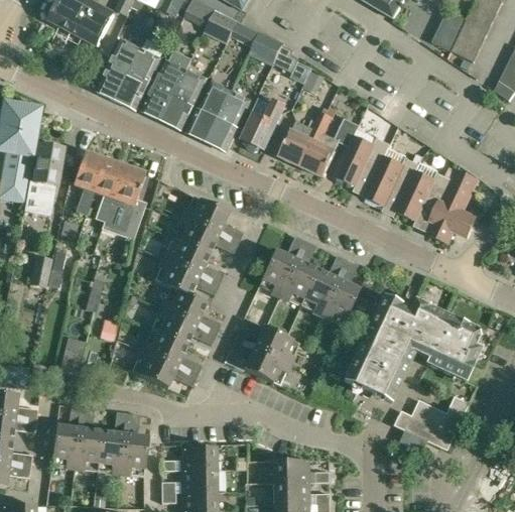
[(98,44),(115,12),(92,0),(60,0),(59,2),(57,1),(50,2),(46,9),(49,18),(98,44)]
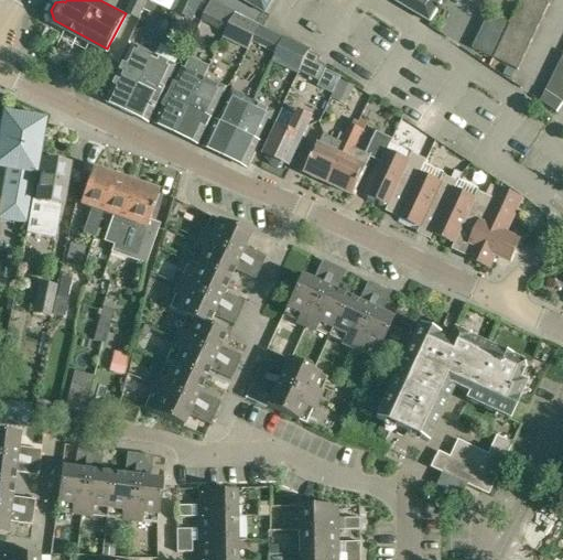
[(131,0),(128,9),(140,15),(147,0),(131,0)]
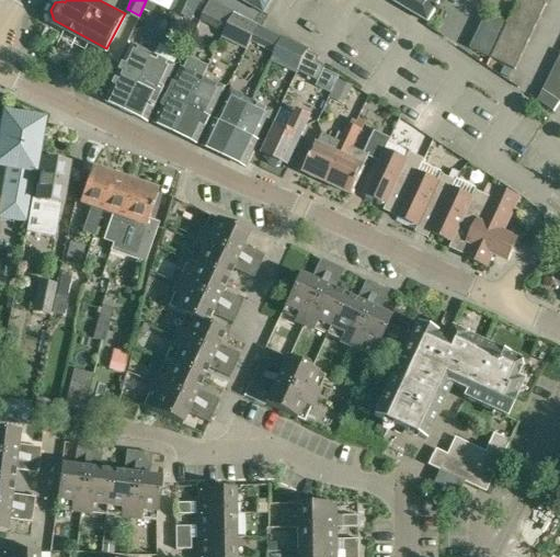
[(164,0),(163,3),(174,9),(178,0),(164,0)]
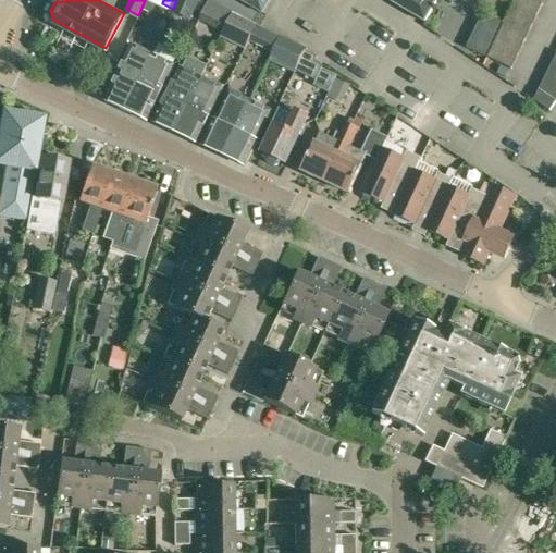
[(192,16),(192,15),(198,0),(180,0),(175,10),(186,14),(192,16)]
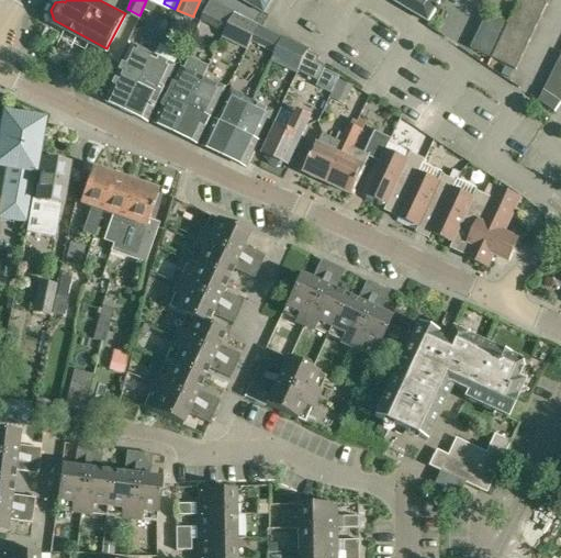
[(437,0),(430,12),(432,13),(439,0),(437,0)]
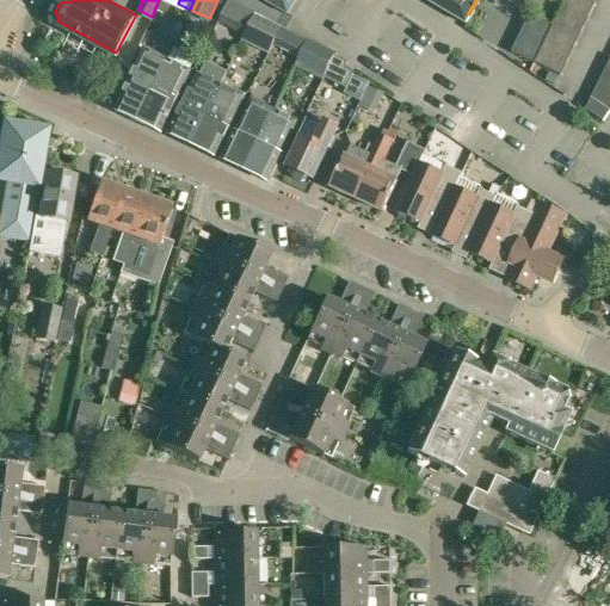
[(564,0),(554,22),(535,60),(561,72),(596,0),(564,0)]
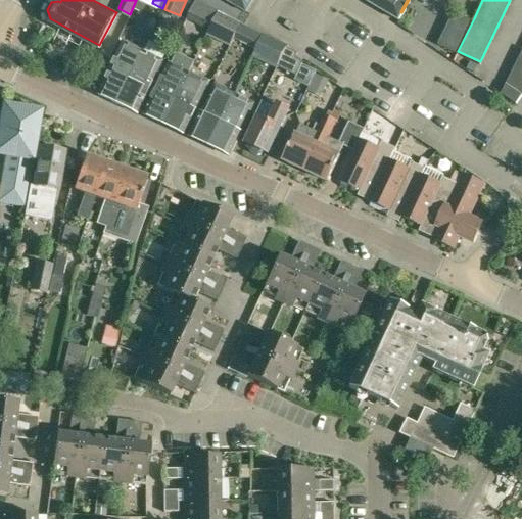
[(208,32),(230,42),(241,19),(220,9),(208,32)]
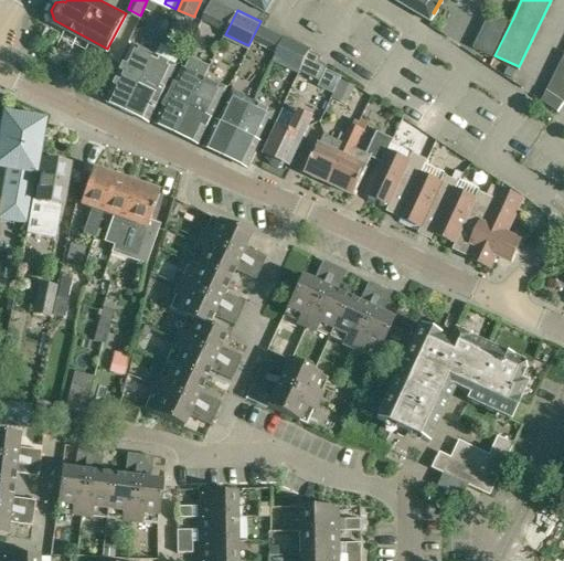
[(495,55),(512,20),(490,10),(474,45),(495,55)]
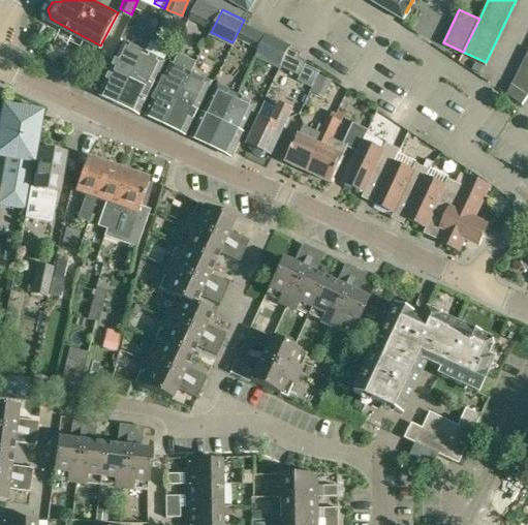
[(146,49),(121,102),(141,112),(165,58),(172,56),(189,18),(182,14),(182,16),(177,13),(166,36),(169,38),(162,56),(146,49)]
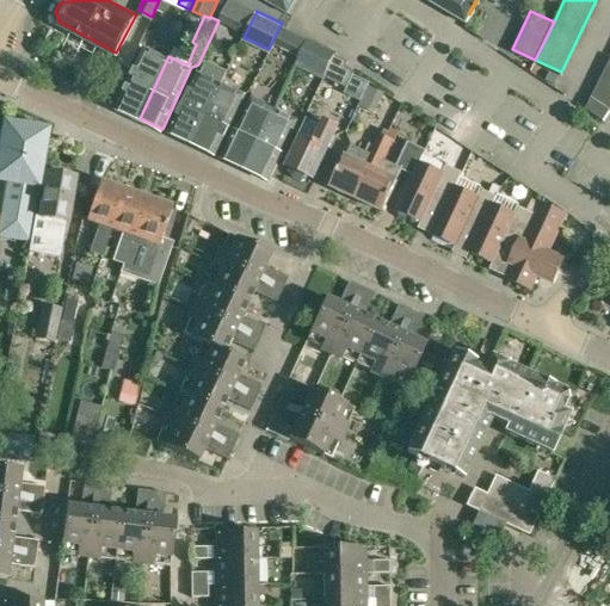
[(300,53),(308,36),(283,24),(276,41),(300,53)]
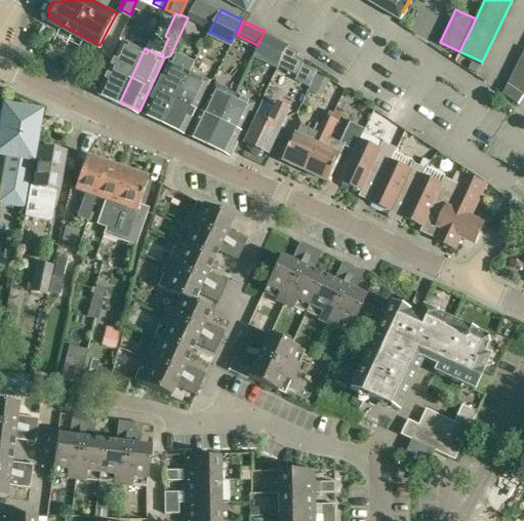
[(265,31),(257,45),(258,46),(255,52),(279,65),(290,43),(265,31)]
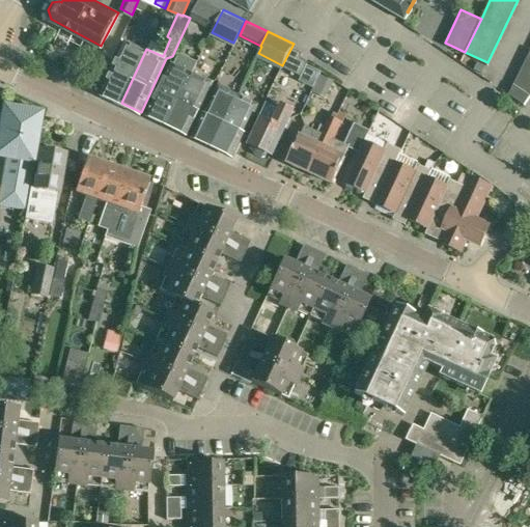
[(121,103),(146,49),(126,39),(101,92),(121,103)]
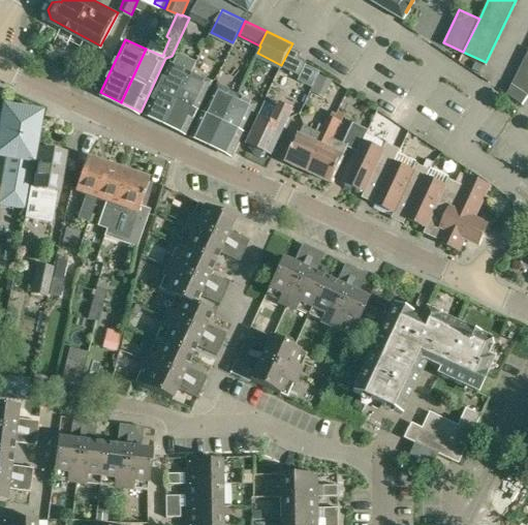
[(292,43),(281,65),(293,70),(303,52),(292,47),(293,43),(292,43)]
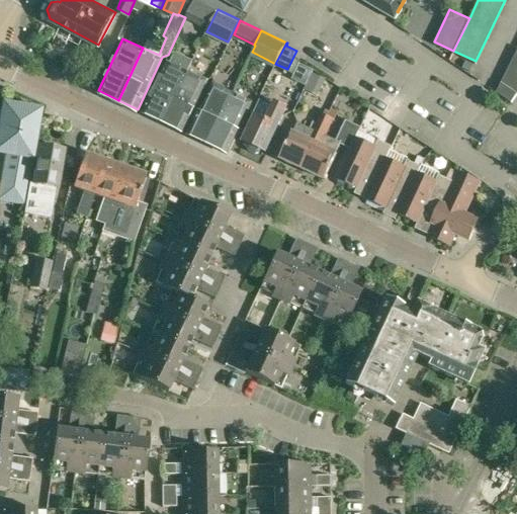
[(516,49),(497,89),(512,99),(516,93),(516,49)]
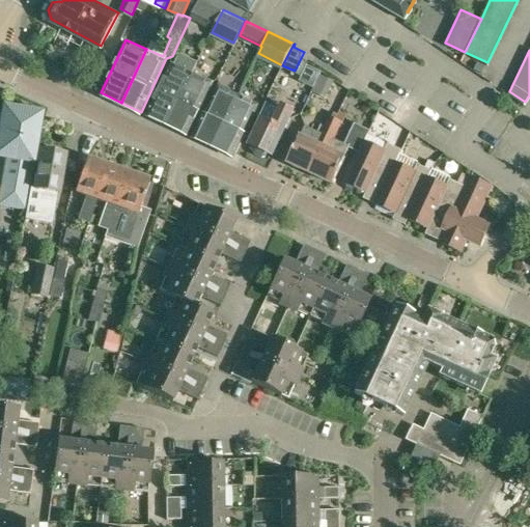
[(167,122),(193,68),(172,59),(147,113),(167,122)]
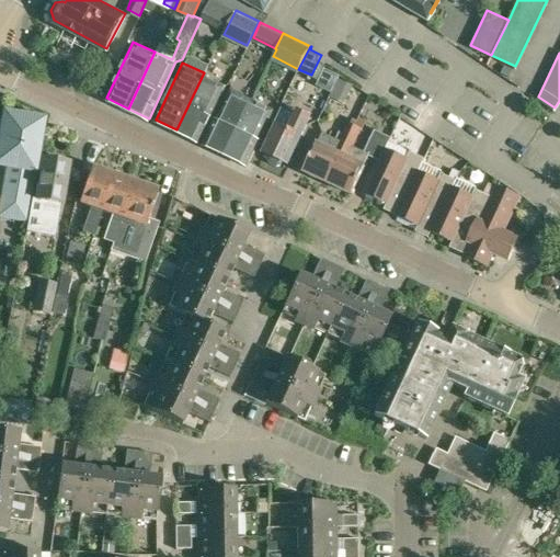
[(204,72),(176,129),(198,139),(225,83),(204,72)]
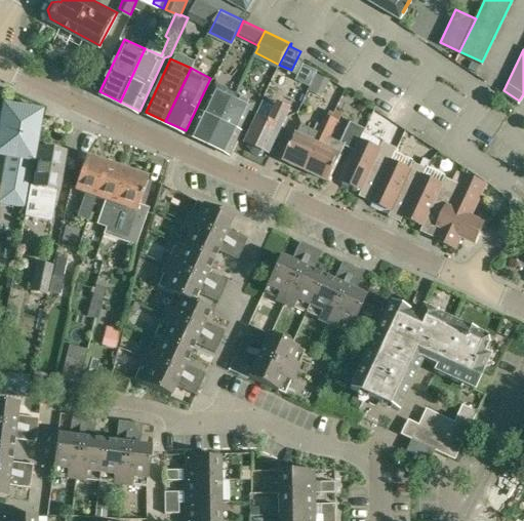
[(210,144),(236,90),(215,80),(191,133),(210,144)]
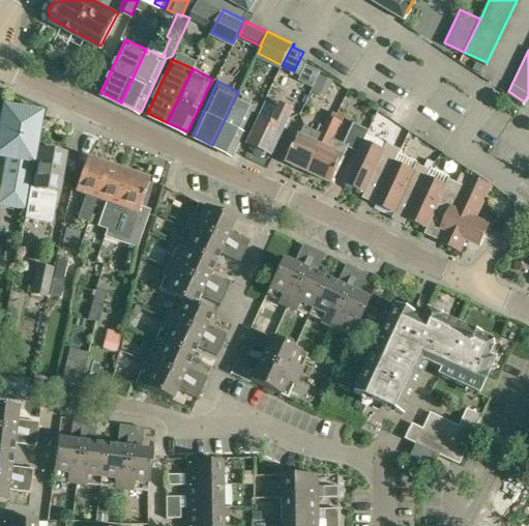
[(238,91),(212,145),(233,154),(259,100),(238,91)]
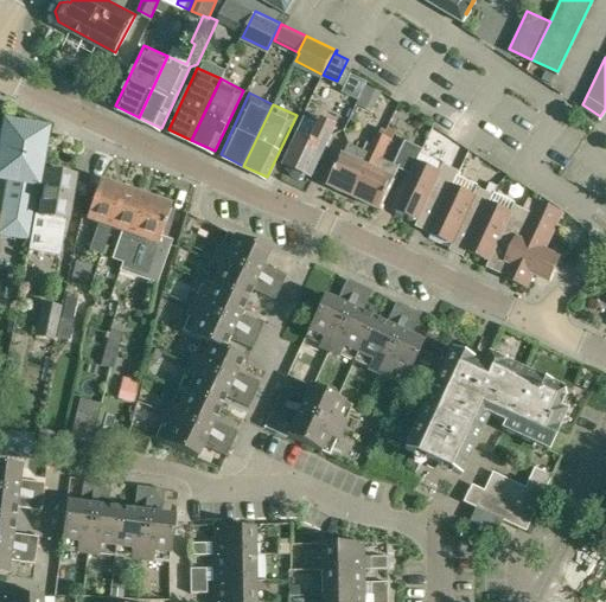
[(10,120),(1,119),(0,125),(0,142),(4,145),(0,160),(0,166),(23,171),(18,193),(13,192),(7,229),(31,234),(42,175),(52,115),(12,107),(10,120)]
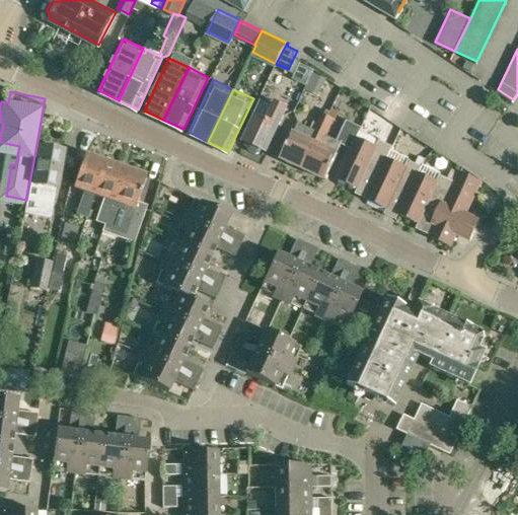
[(261,149),(262,146),(268,149),(288,104),(276,99),(268,117),(256,112),(244,138),(249,140),(247,143),(249,147),(256,150),(261,149)]
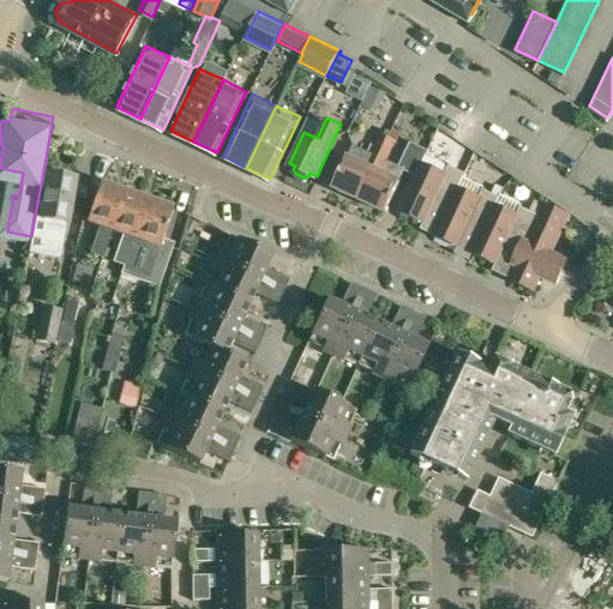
[(376,162),(360,197),(386,209),(401,178),(400,176),(403,168),(416,173),(422,161),(428,146),(434,132),(419,125),(412,139),(410,138),(398,163),(386,157),(385,157),(382,164),(376,162)]
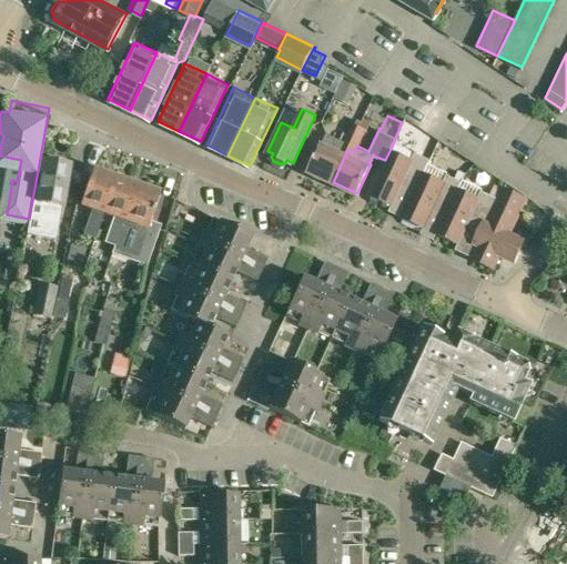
[(352,121),(347,131),(355,134),(353,140),(358,142),(365,128),(352,121)]
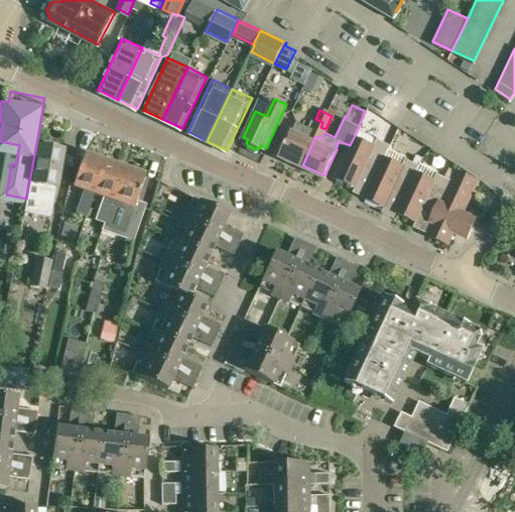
[(323,122),(315,119),(312,127),(297,120),(293,129),(291,128),(278,154),(302,165),(315,136),(320,138),(324,132),(325,132),(326,129),(320,127),(323,122)]
